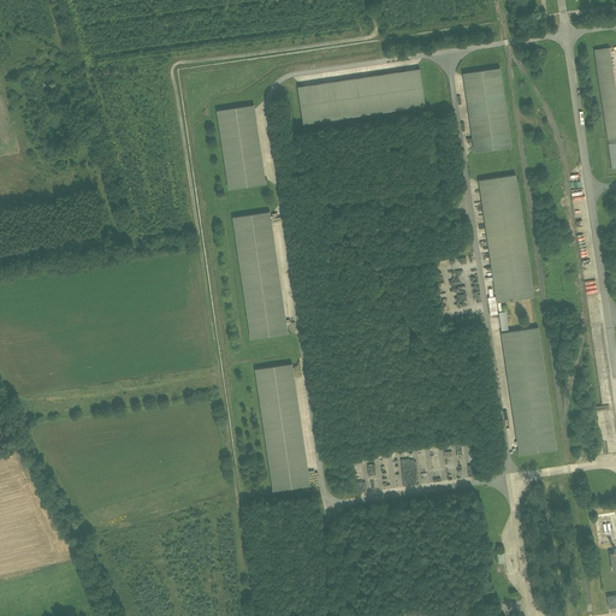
[(615,140),(615,96),(609,48),(594,51),(608,142),(615,140)]
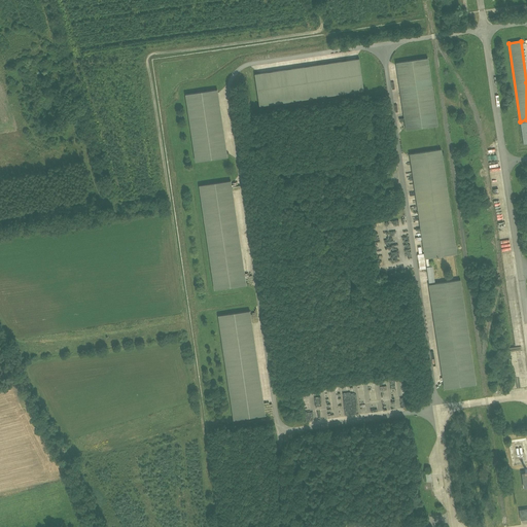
[(363,93),(358,60),(354,61),(258,75),(255,75),(260,108),(363,93)]
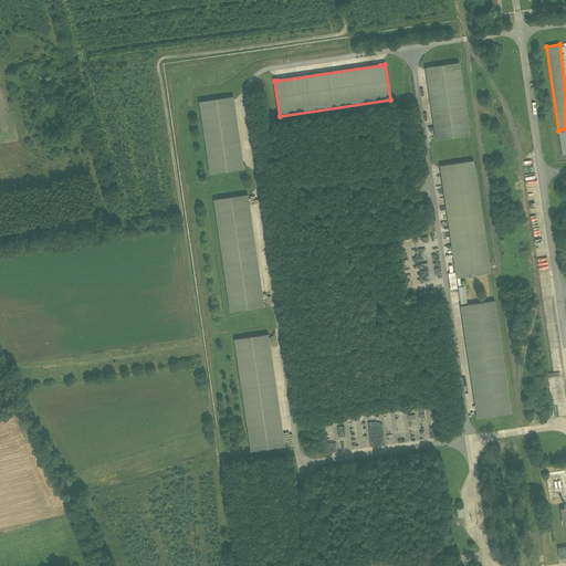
[(470,136),(459,64),(425,69),(436,142),(470,136)]
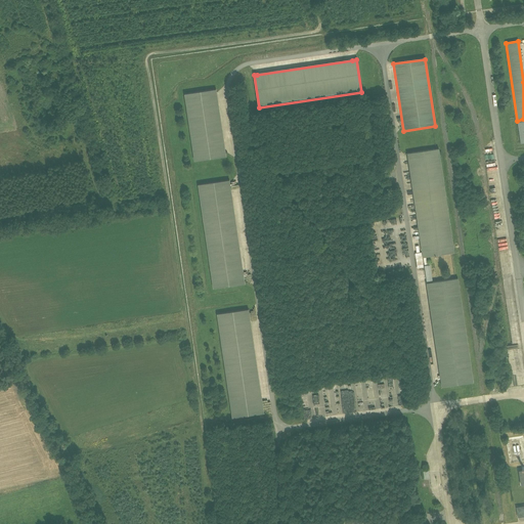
[(185,95),(194,163),(226,158),(226,154),(218,94),(217,91),(185,95)]
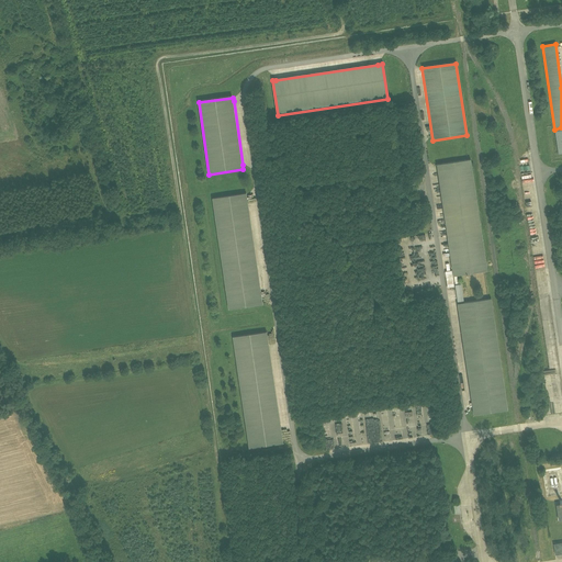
[(470,161),(436,166),(436,167),(452,278),(460,277),(486,272),(470,161)]
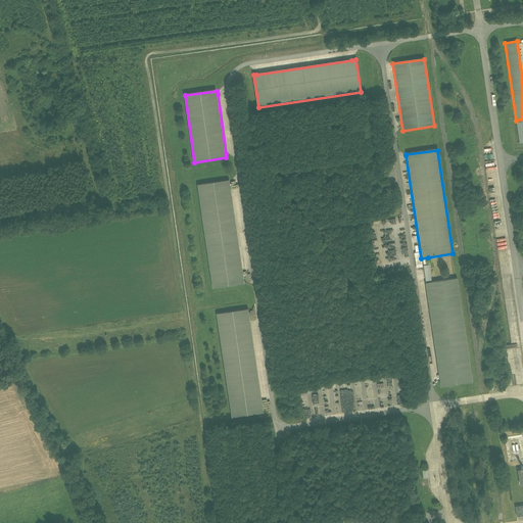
[(230,181),(197,185),(212,289),(244,284),(243,280),(230,183),(230,181)]
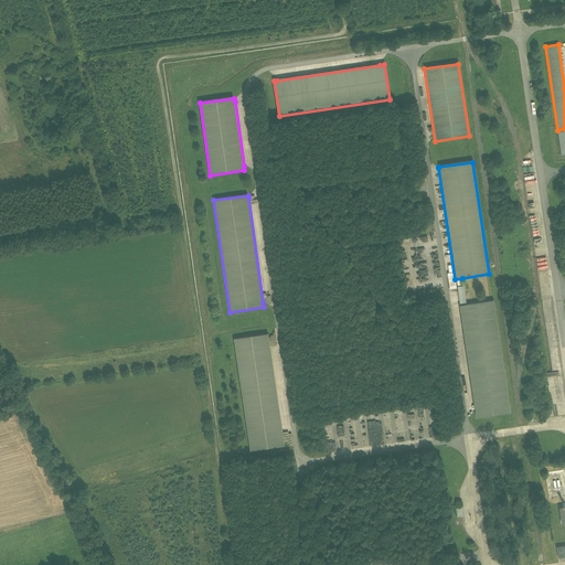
[(457,288),(459,307),(466,306),(464,287),(457,288)]
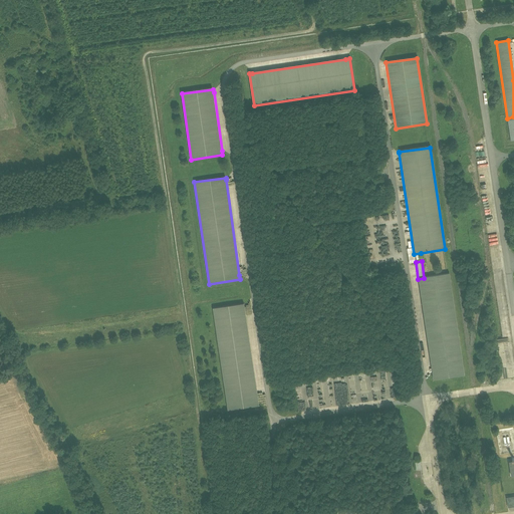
[(418,279),(432,373),(433,381),(464,376),(449,274),(424,278),(418,279)]
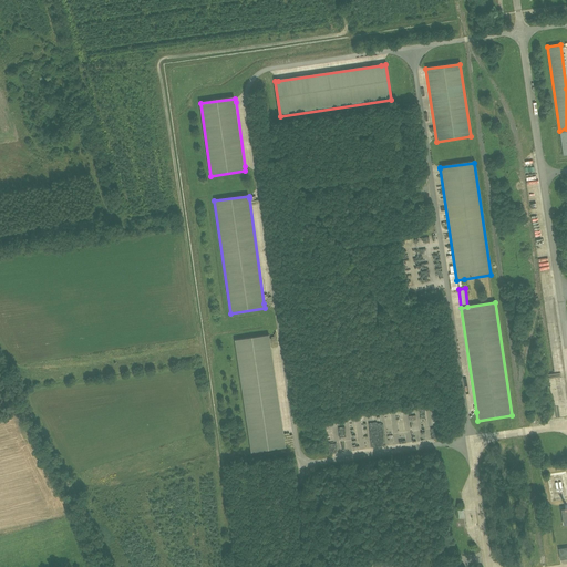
[(269,337),(234,341),(250,454),(285,450),(269,337)]
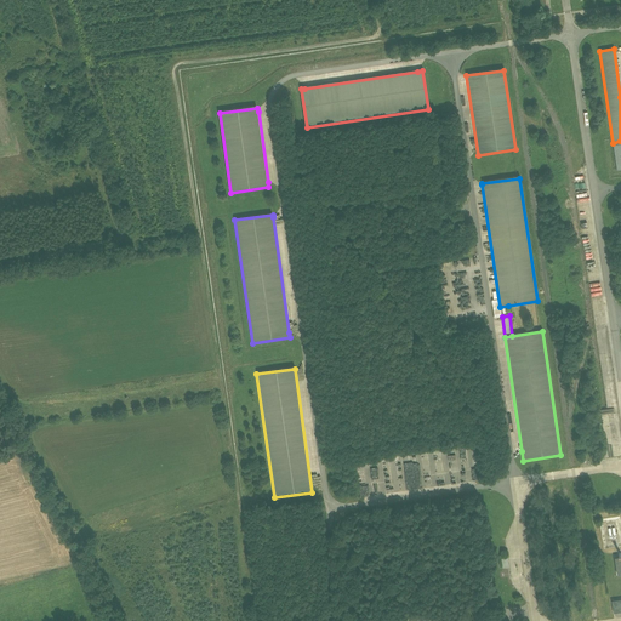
[(620,523),(620,518),(599,520),(604,551),(617,550),(620,548),(620,523)]
